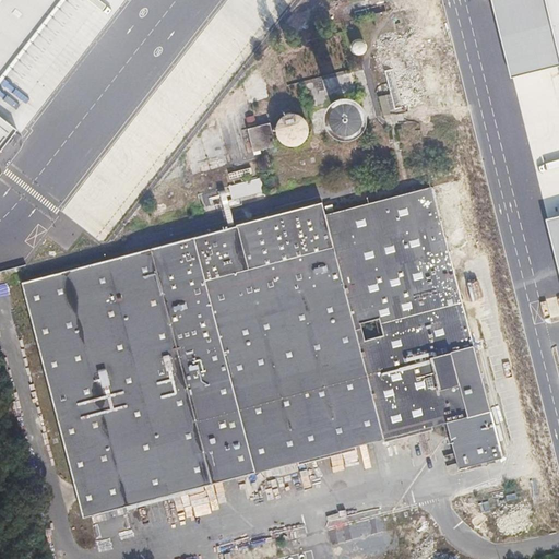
[(0,0),(0,76),(59,0),(0,0)]
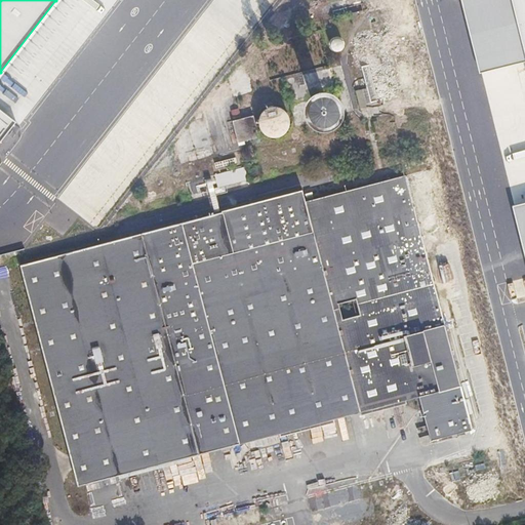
[(524,61),(524,54),(511,0),(460,0),(480,73),(524,61)]
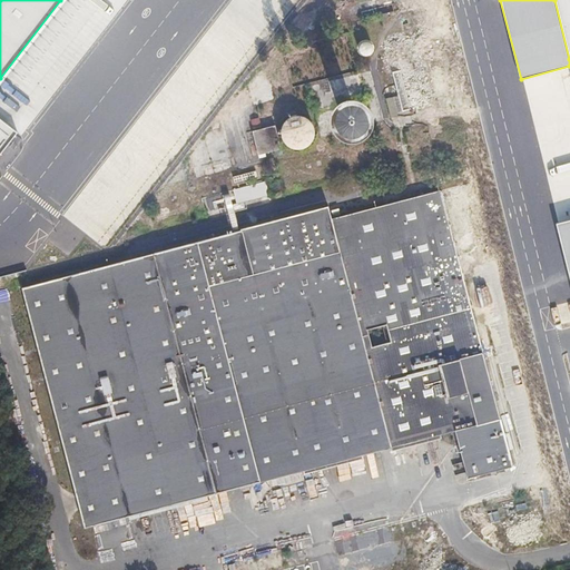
[(569,0),(554,0),(569,59),(569,0)]
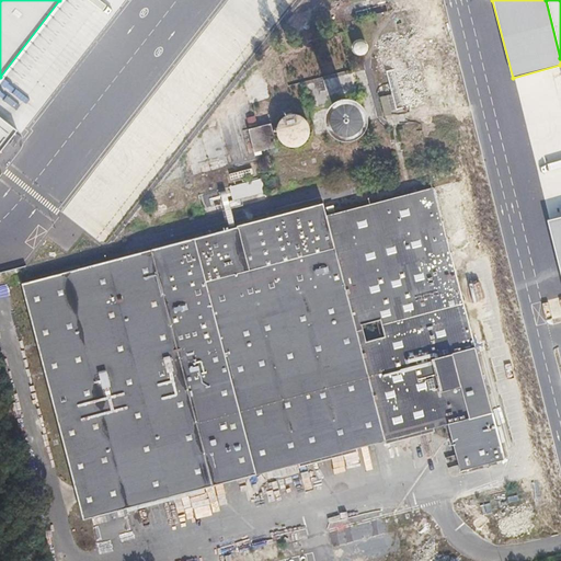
[(355,38),(355,52),(367,52),(367,38),(355,38)]
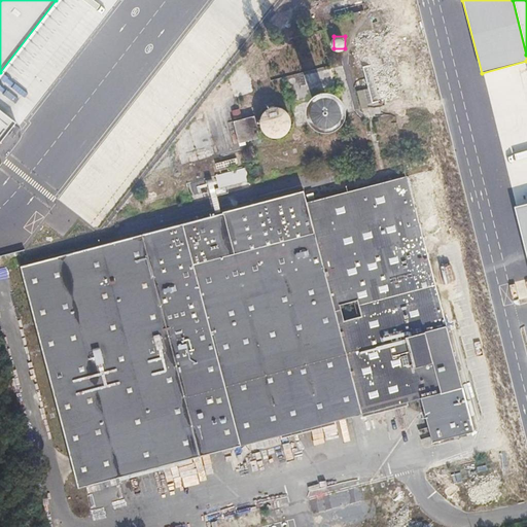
[(234,99),(258,93),(251,64),(226,70),(234,99)]
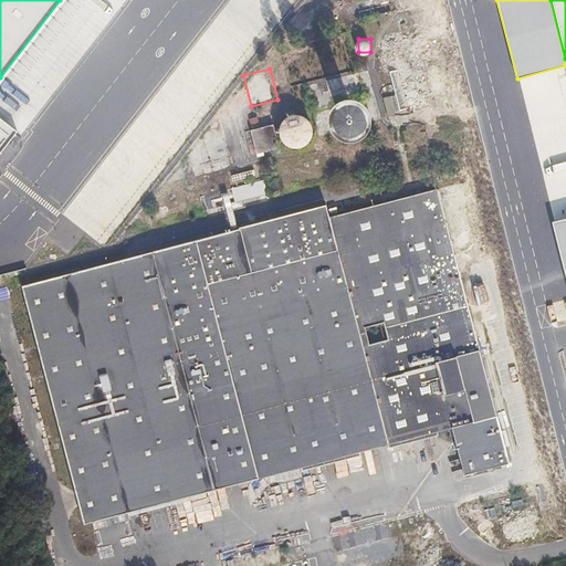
[(314,115),(287,108),(279,144),(305,150),(314,115)]
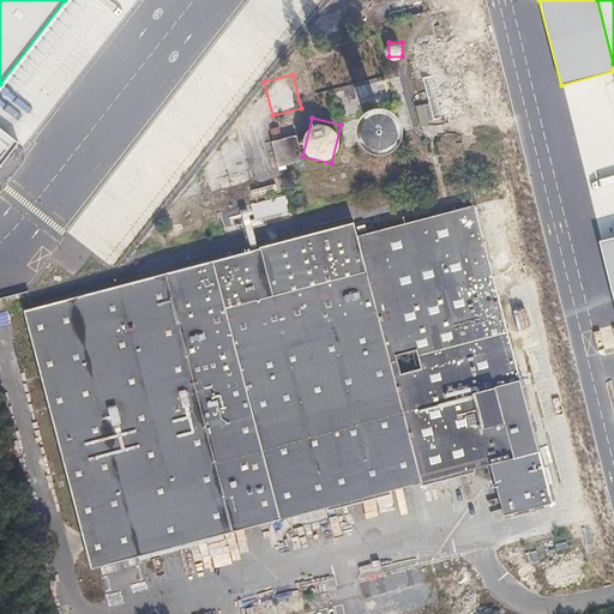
[(0,163),(17,143),(0,128),(0,163)]
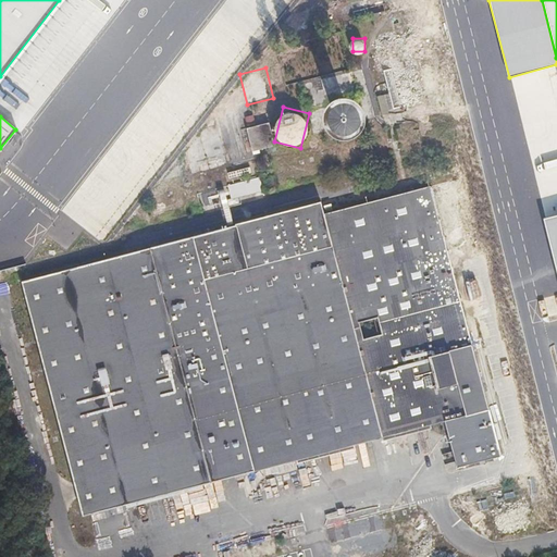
[(247,125),(251,149),(275,145),(270,121),(247,125)]
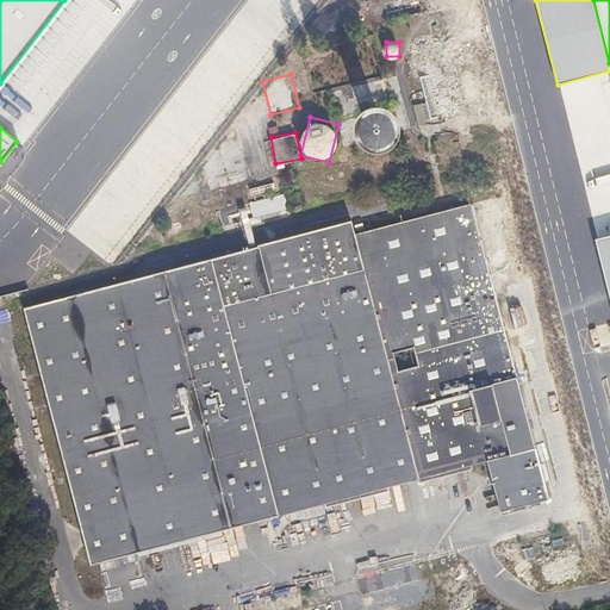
[(249,203),(253,218),(288,209),(284,193),(249,203)]
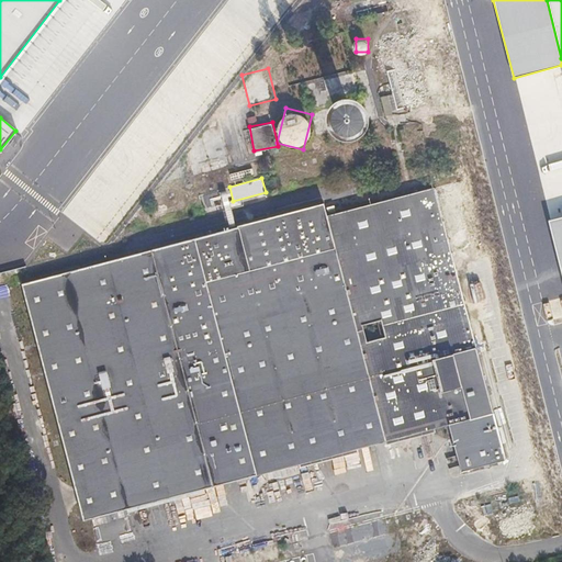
[(435,188),(327,216),(385,442),(448,427),(460,472),(505,460),(435,188)]
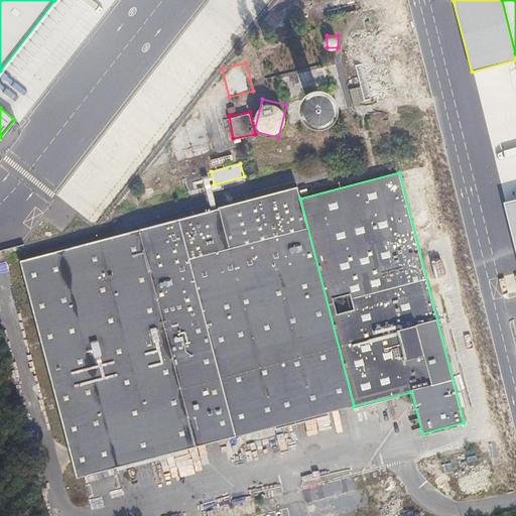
[(297,188),(20,261),(77,478),(354,406),(300,199),(297,188)]
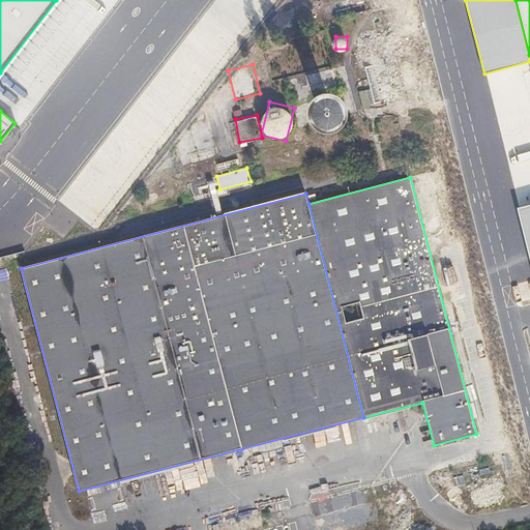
[(529,204),(517,208),(529,260),(529,204)]
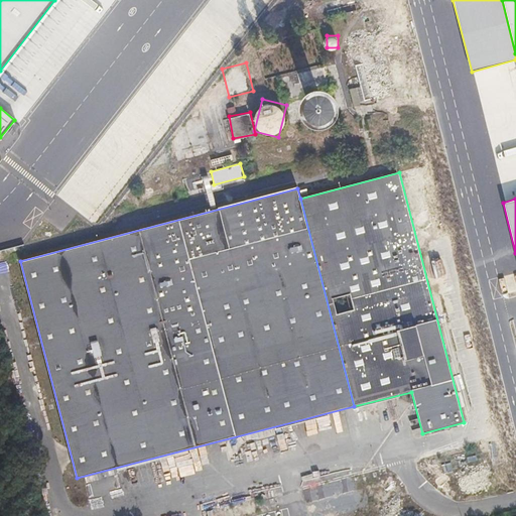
[(320,491),(324,501),(355,492),(352,482),(320,491)]
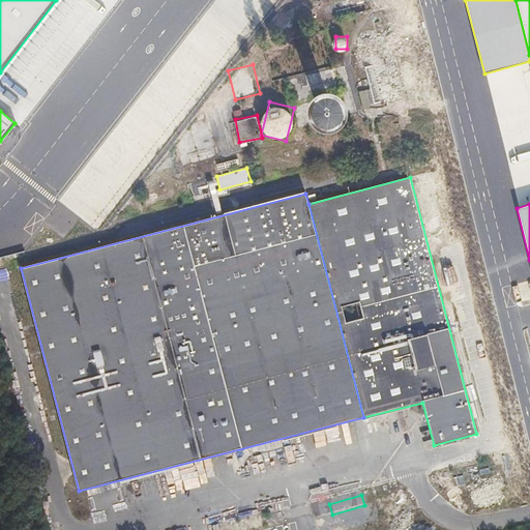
[(323,513),(245,529),(333,529),(332,524),(326,525),(323,513)]
